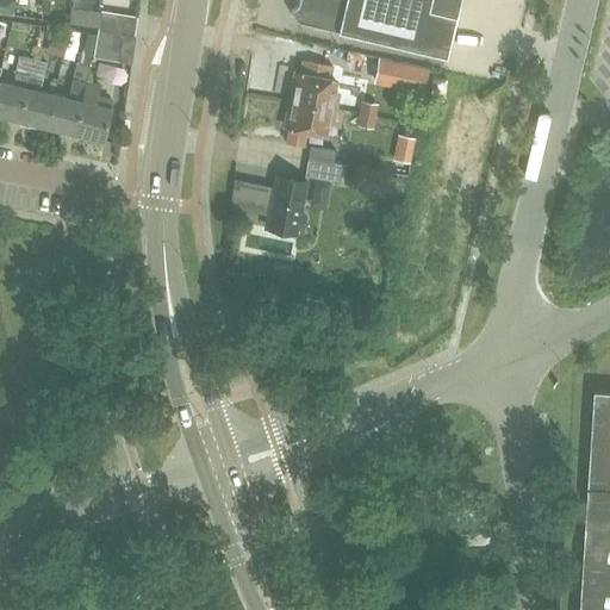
[(300,17),(299,22),(299,23),(380,42),(446,57),(448,48),(459,0),(298,0),(297,5),(293,8),(294,10),(296,8),(300,17)]
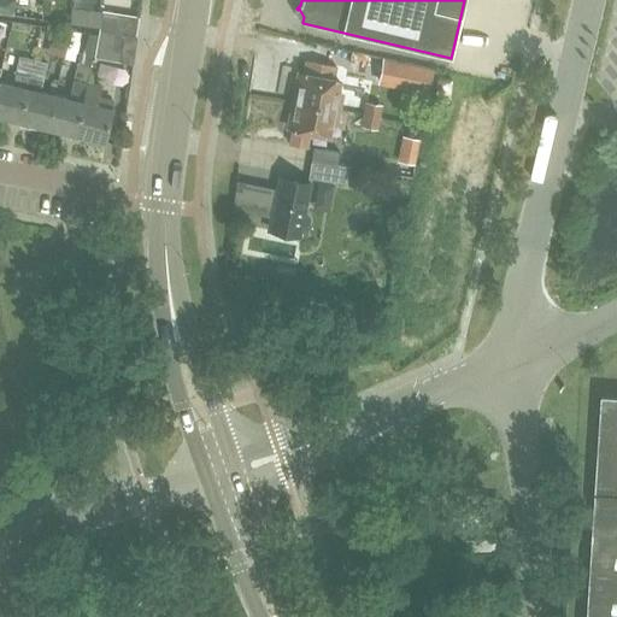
[(76,24),(78,6),(71,5),(68,23),(76,24)]
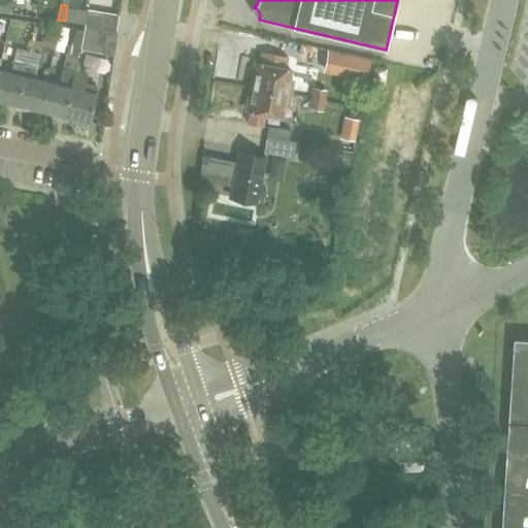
[(87,8),(84,25),(84,26),(116,31),(117,27),(118,19),(119,13),(87,8)]
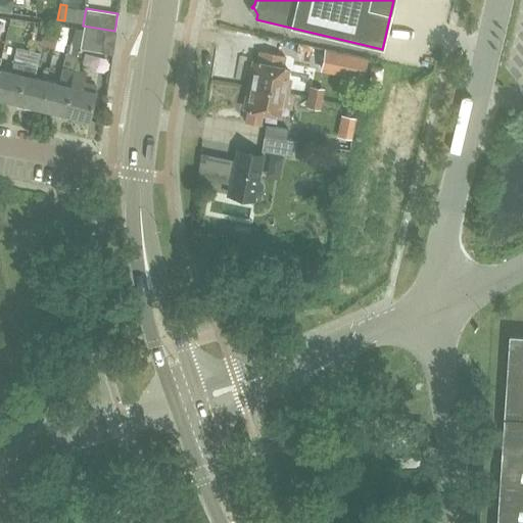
[(111,54),(114,31),(83,26),(79,49),(88,50),(95,51),(103,52),(111,54)]
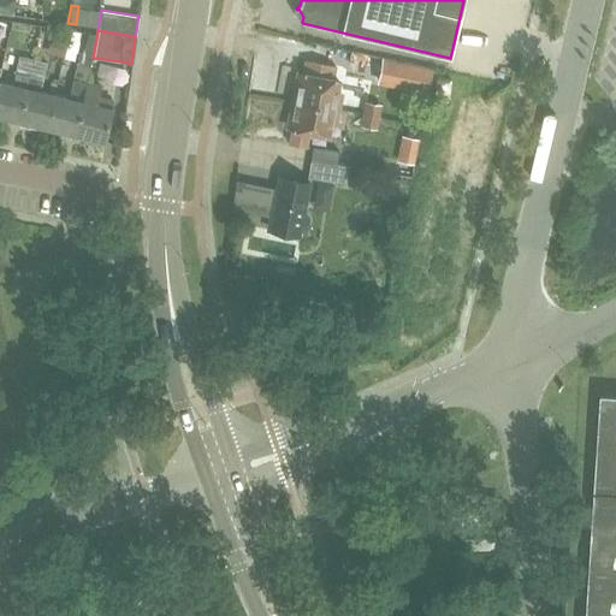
[(67,98),(53,94),(45,128),(73,135),(82,101),(86,83),(93,54),(83,52),(80,51),(67,98)]
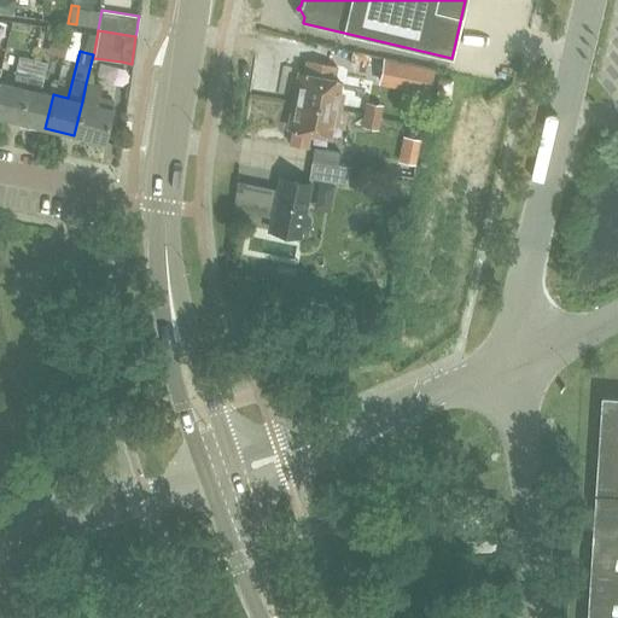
[(27,76),(31,59),(18,56),(15,73),(27,76)]
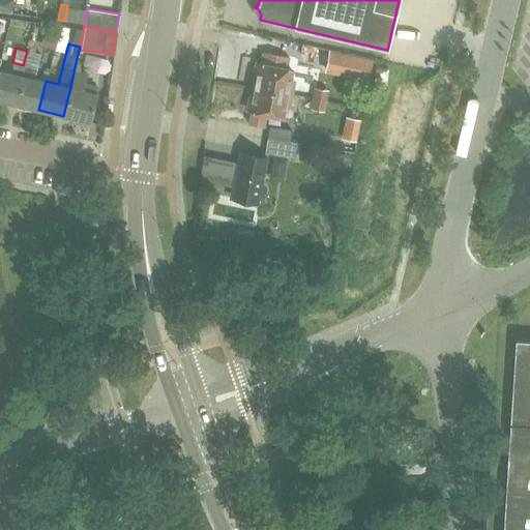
[(325,69),(325,70),(366,79),(371,58),(329,50),(325,69)]
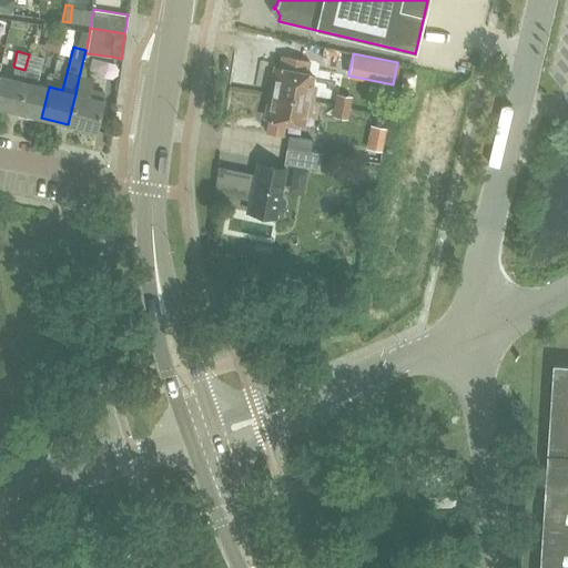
[(14,111),(41,118),(49,87),(38,83),(37,83),(42,58),(29,54),(24,70),(22,80),(14,111)]
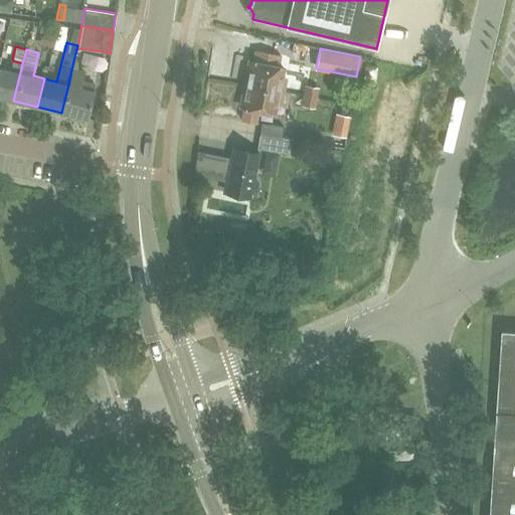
[(249,60),(244,83),(284,91),(286,78),(281,77),(283,66),(279,65),(281,55),(254,50),(252,60),(249,60)]
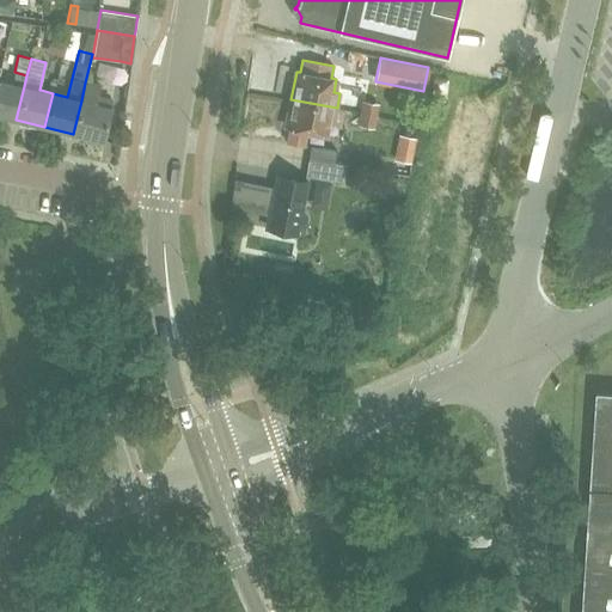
[(11,83),(0,80),(0,115),(16,120),(24,86),(26,75),(14,72),(11,83)]
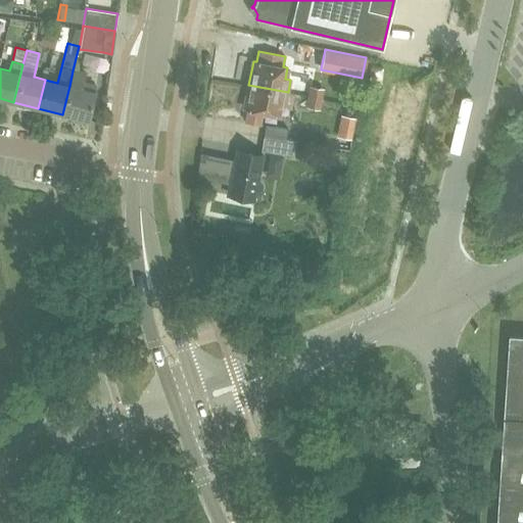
[(87,121),(87,120),(94,91),(95,86),(83,82),(85,74),(73,70),(69,86),(62,114),(86,120),(86,121),(87,121)]
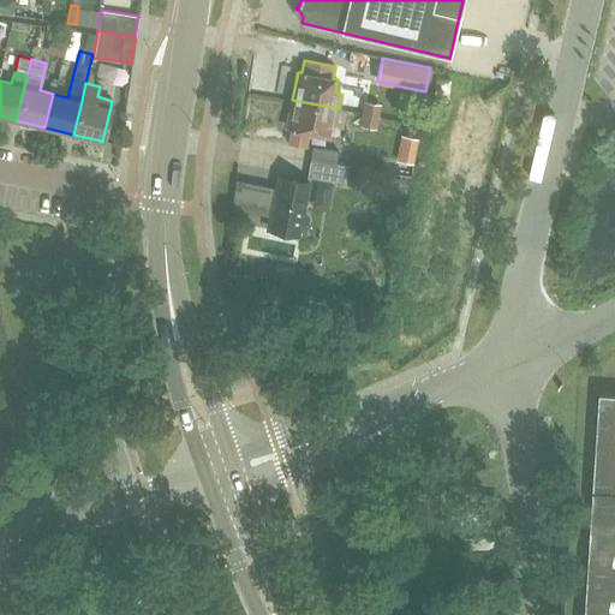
[(340,109),(339,108),(292,100),(287,127),(291,129),(288,143),(305,147),(308,131),(327,135),(329,124),(336,125),(340,109)]
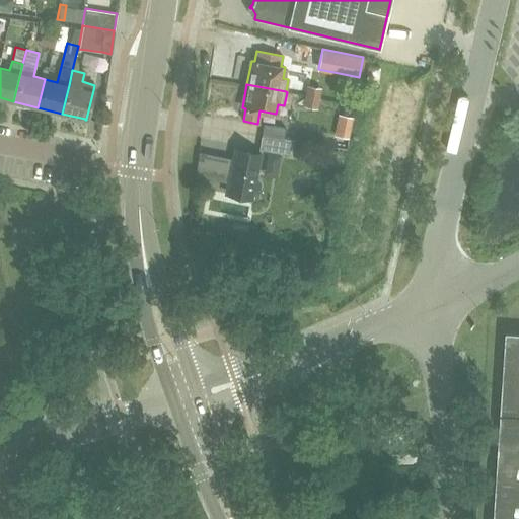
[(306,95),(318,98),(320,87),(308,85),(306,95)]
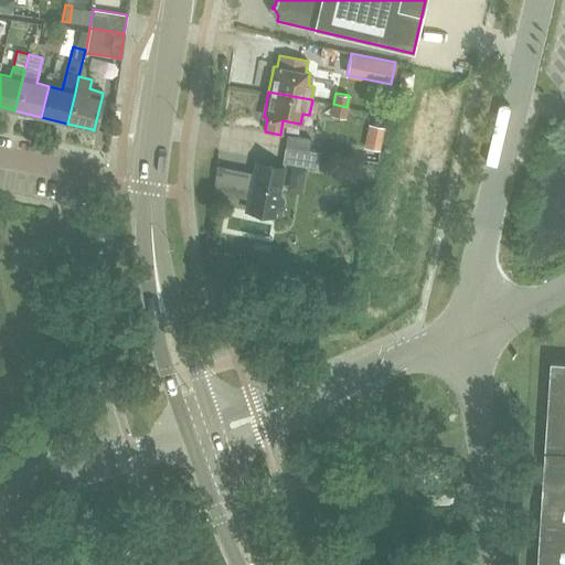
[(347,107),(333,104),(331,116),(344,118),(347,107)]
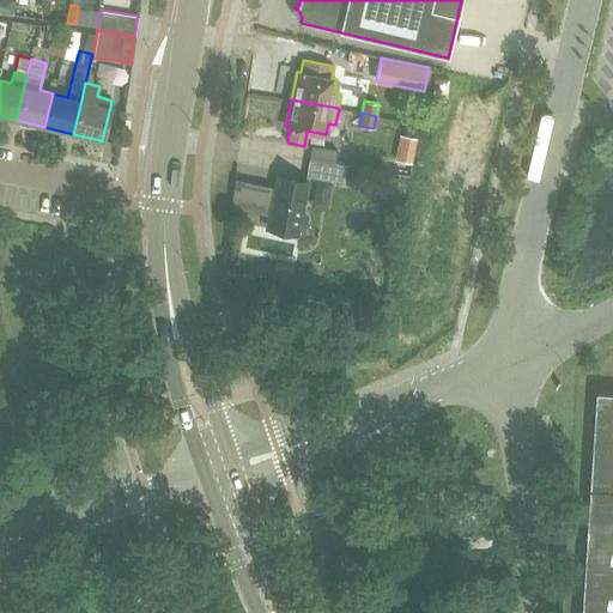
[(417,139),(399,137),(394,161),(412,164),(417,139)]
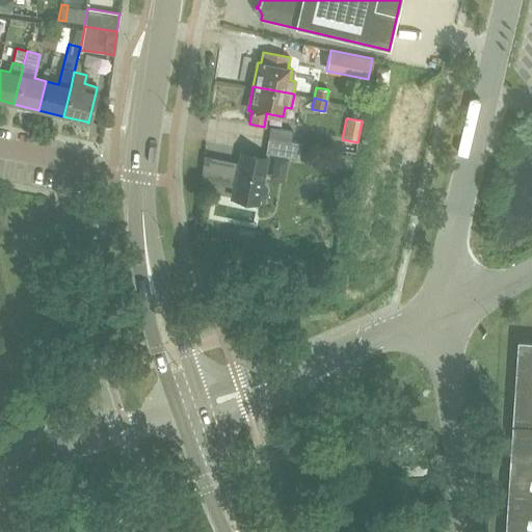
[(270,127),(268,139),(291,142),(292,131),(270,127)]
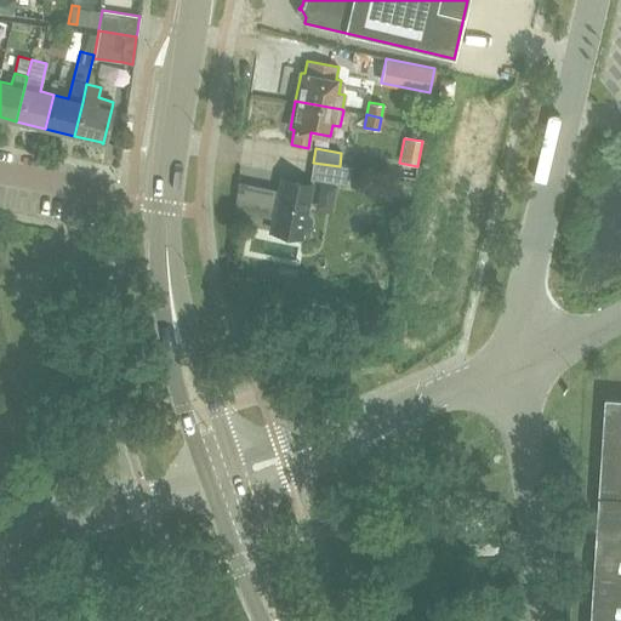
[(340,166),(313,163),(311,180),(348,184),(360,187),(363,170),(340,166)]
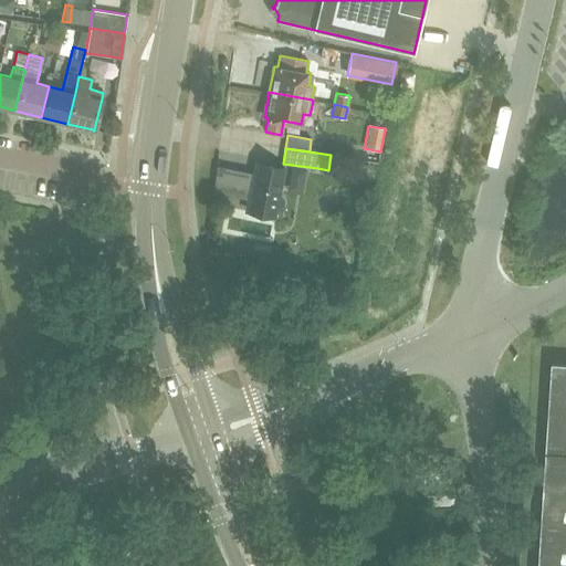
[(251,201),(249,212),(274,217),(276,208),(279,208),(281,207),(283,206),(284,199),(283,196),(281,195),(279,194),(284,167),(255,161),(248,200),(251,201)]
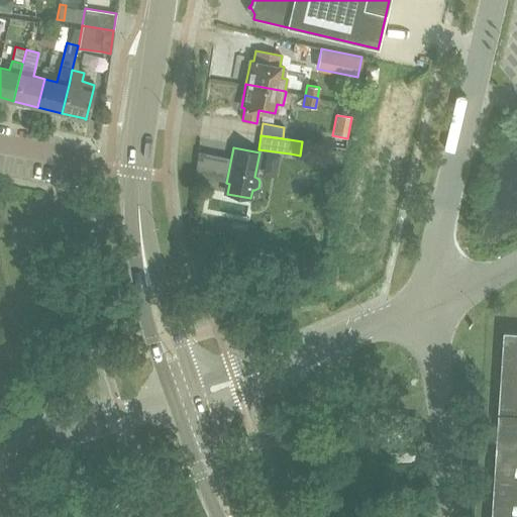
[(335,150),(325,151),(321,161),(327,169),(337,168),(341,159),(335,150)]
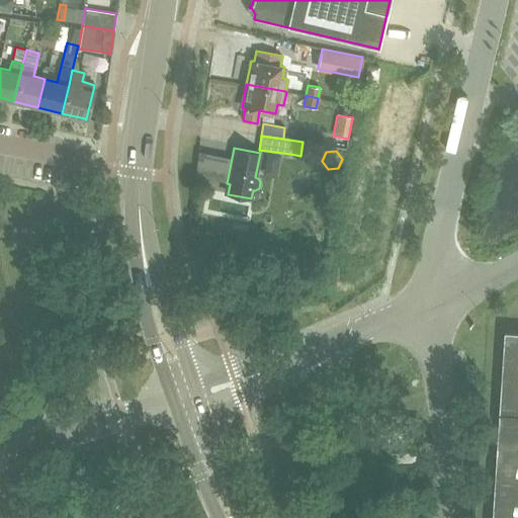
[(505,354),(500,441),(495,517),(517,517),(517,331),(507,331),(505,354)]
